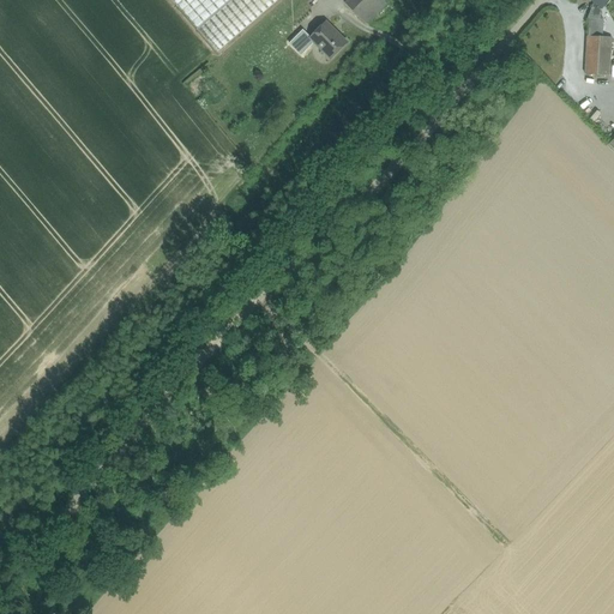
[(173,0),(198,29),(232,0),(173,0)]
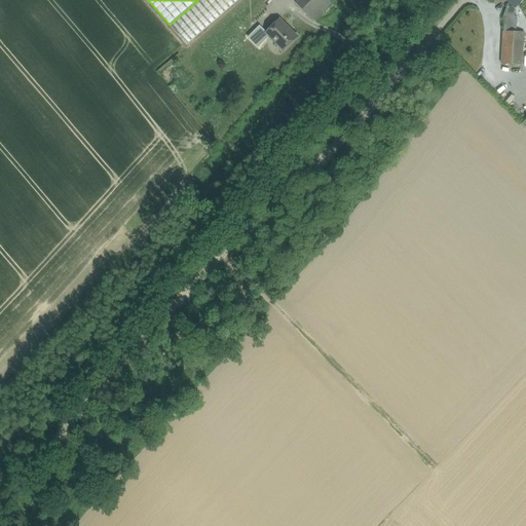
[(198,0),(170,25),(187,45),(238,0),(198,0)]
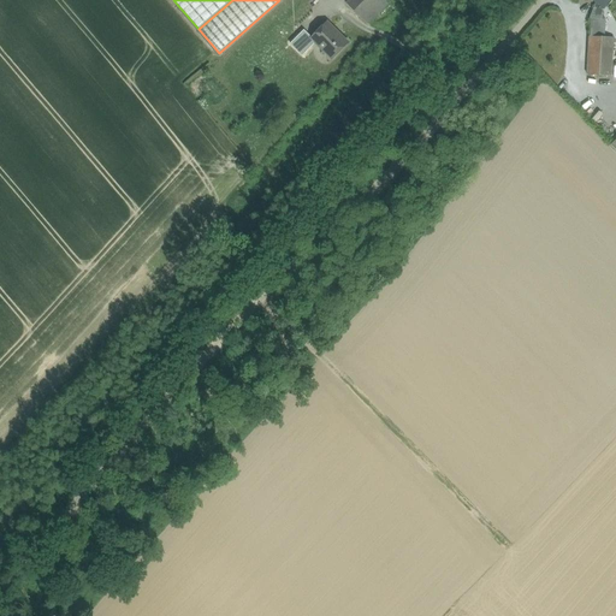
[(349,0),(347,4),(362,19),(375,6),(380,12),(389,4),(386,0),(385,0),(349,0)]
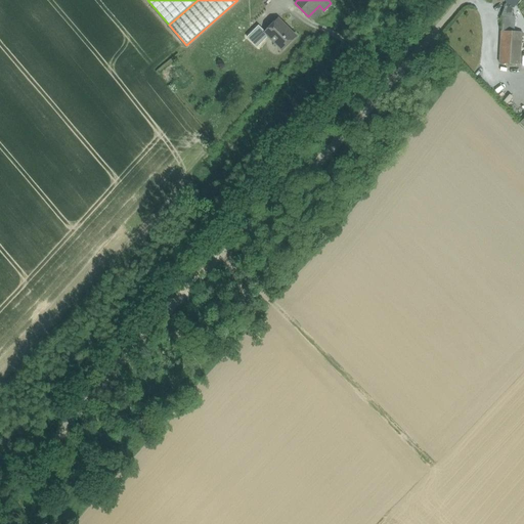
[(517,0),(503,0),(507,3),(503,15),(512,16),(512,7),(513,7),(517,0)]
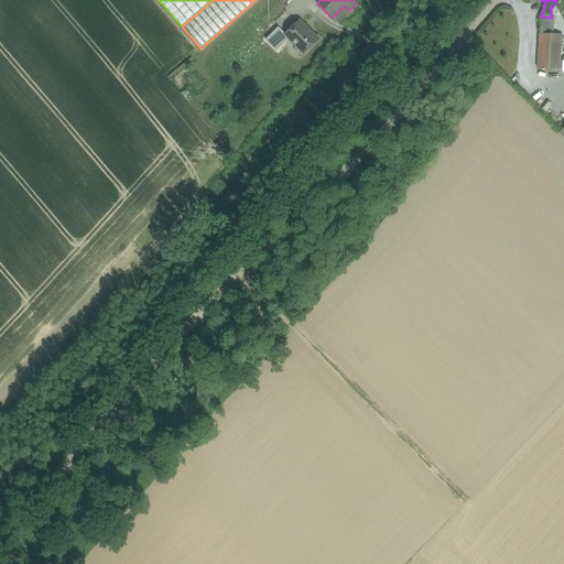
[(344,6),(332,18),(336,22),(348,11),(344,6)]
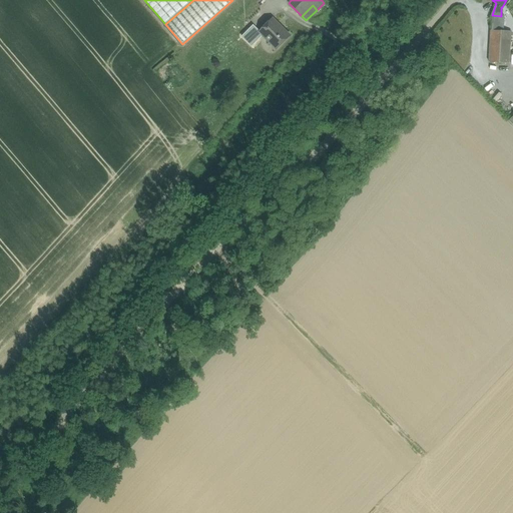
[(290,36),(273,19),(259,32),(276,49),(290,36)]
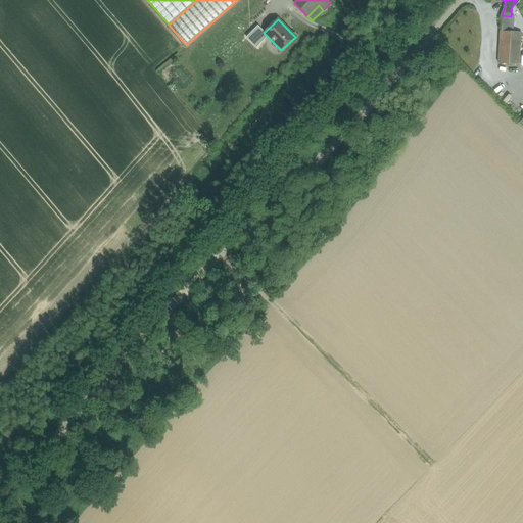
[(521,32),(501,31),(498,63),(519,64),(521,32)]
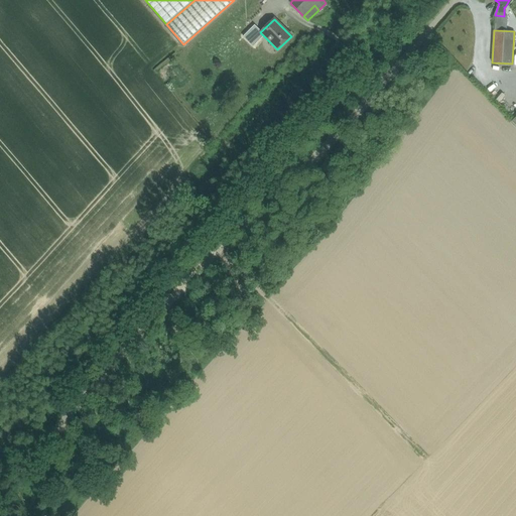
[(515,101),(502,87),(496,93),(515,112),(515,101)]
